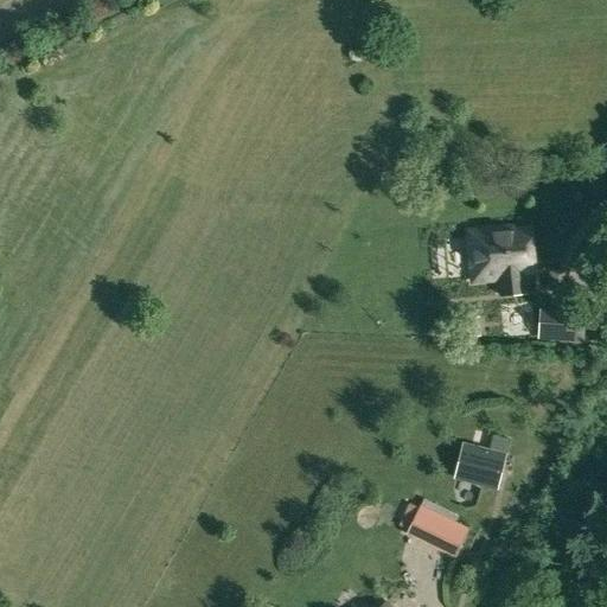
[(512,231),(512,227),(467,231),(473,281),(499,279),(502,294),(524,292),(523,273),(534,272),(529,229),(512,231)]
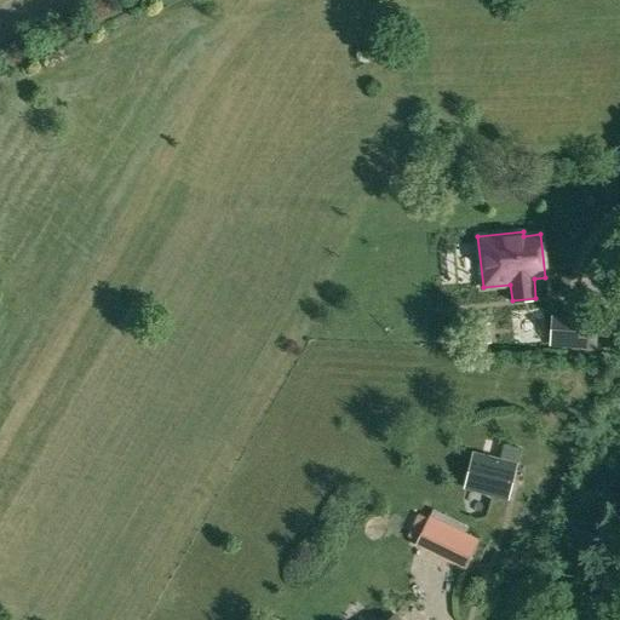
[(572,319),(569,346),(595,348),(597,321),(572,319)]
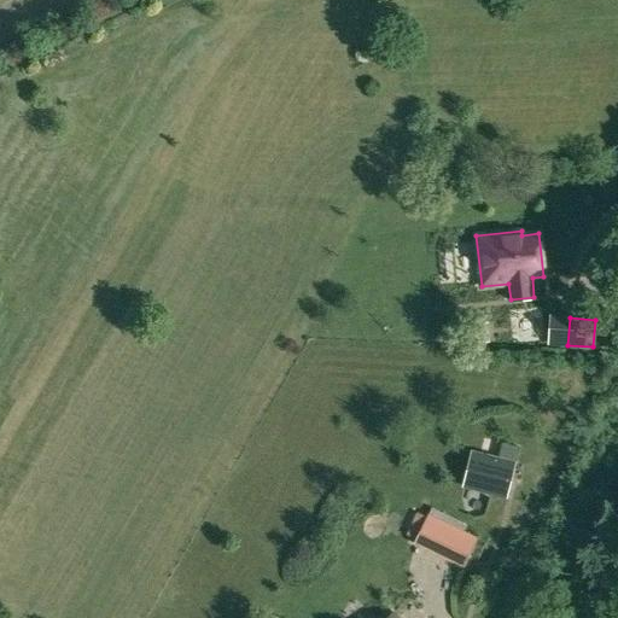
[(506,496),(514,464),(472,453),(464,484),(506,496)]
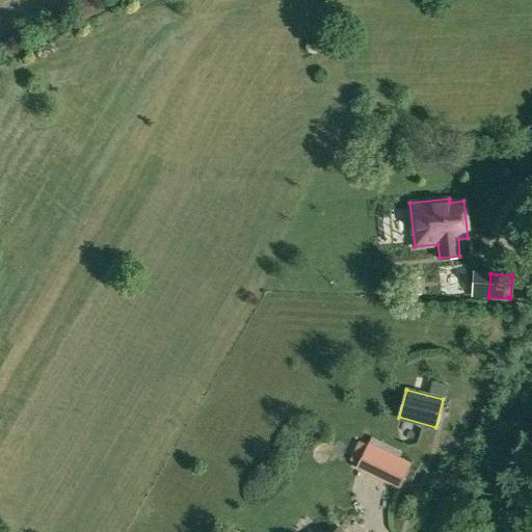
[(356,468),(399,487),(411,462),(368,442),(356,468)]
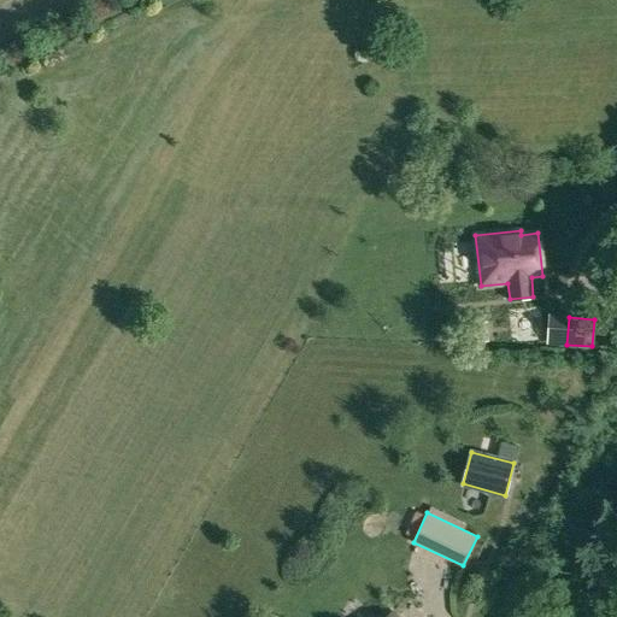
[(512,550),(506,558),(518,565),(523,557),(512,550)]
